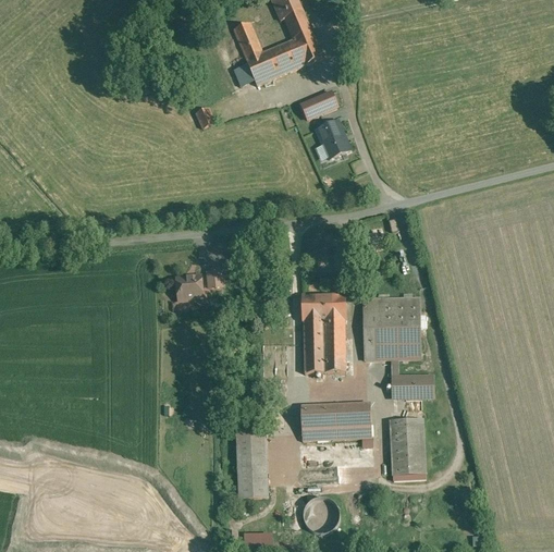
[(272,0),(279,15),(282,13),(292,36),(260,49),(247,20),(232,26),(244,57),(255,83),(320,54),(309,29),(299,5),(296,0),(272,0)]
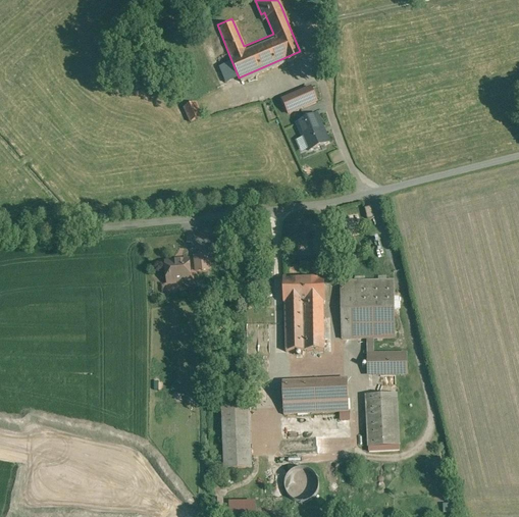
[(310,73),(282,86),(288,100),(316,88),(310,73)]
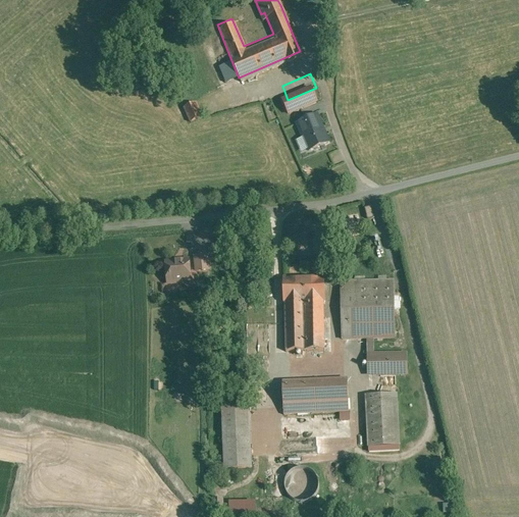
[(199,105),(193,90),(182,95),(188,110),(199,105)]
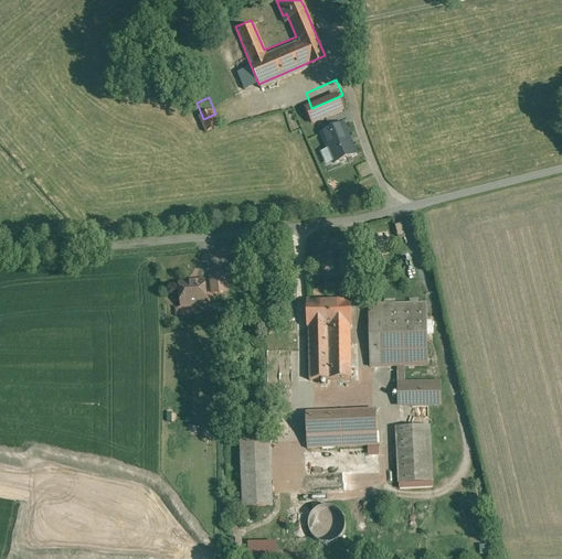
[(347,118),(317,128),(324,146),(318,148),(324,162),(358,151),(347,118)]
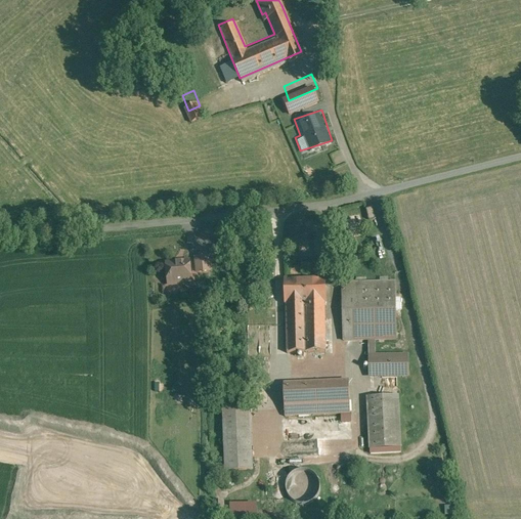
[(374,215),(371,203),(363,205),(366,216),(374,215)]
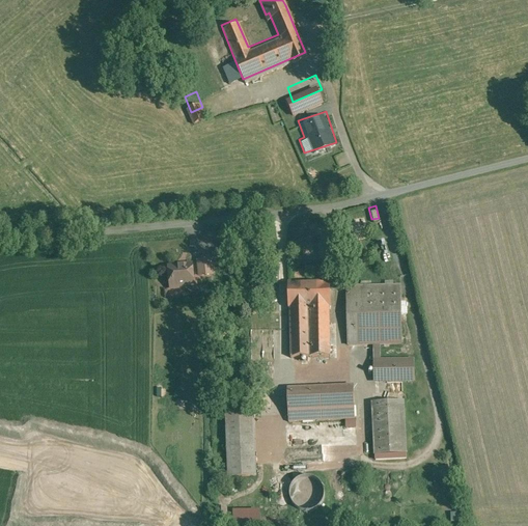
[(384,238),(378,240),(382,257),(388,256),(384,238)]
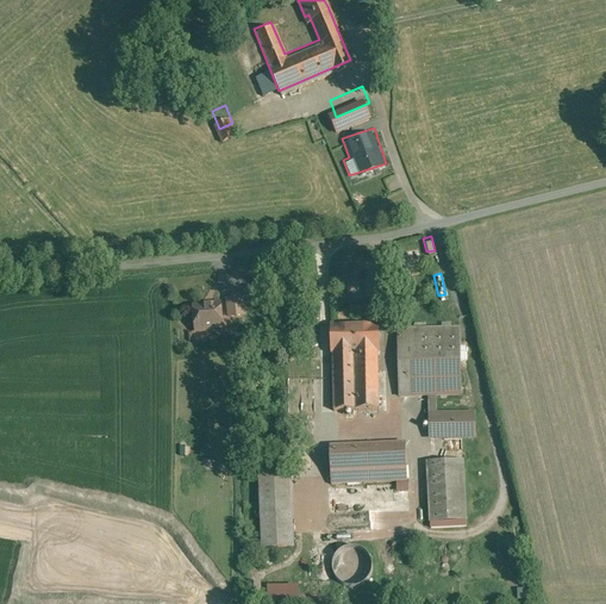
[(239,293),(224,294),(226,311),(241,310),(239,293)]
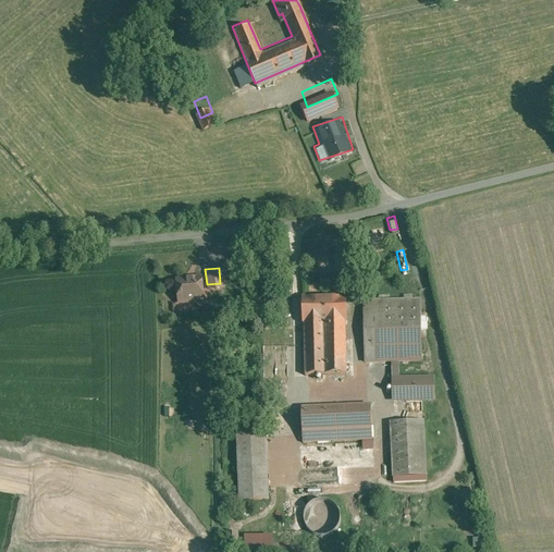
[(183,276),(174,276),(176,297),(179,298),(189,297),(191,295),(200,295),(198,273),(193,274),(192,273),(184,273),(183,276)]
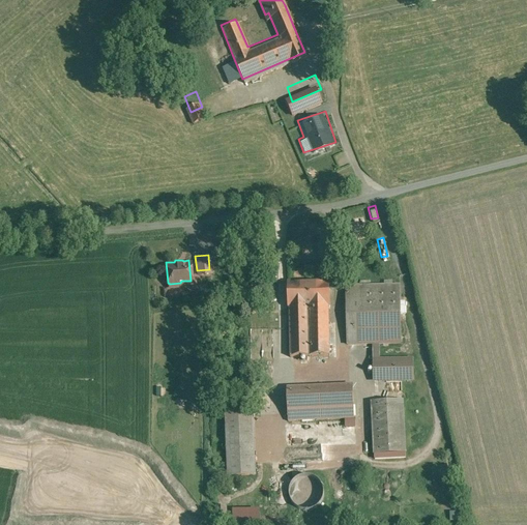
[(326,301),(326,276),(287,278),(288,302),(326,301)]
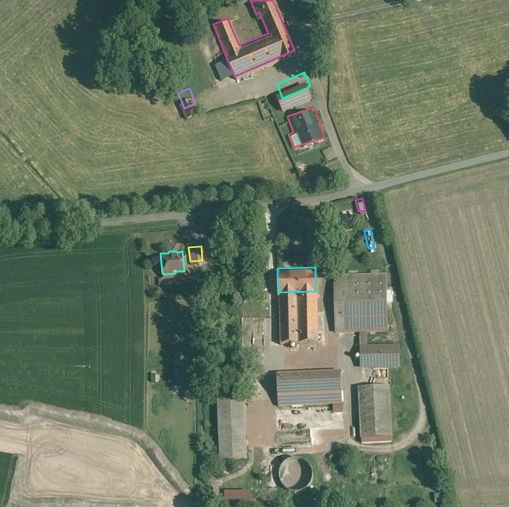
[(384,272),(333,273),(334,327),(385,327),(384,272)]
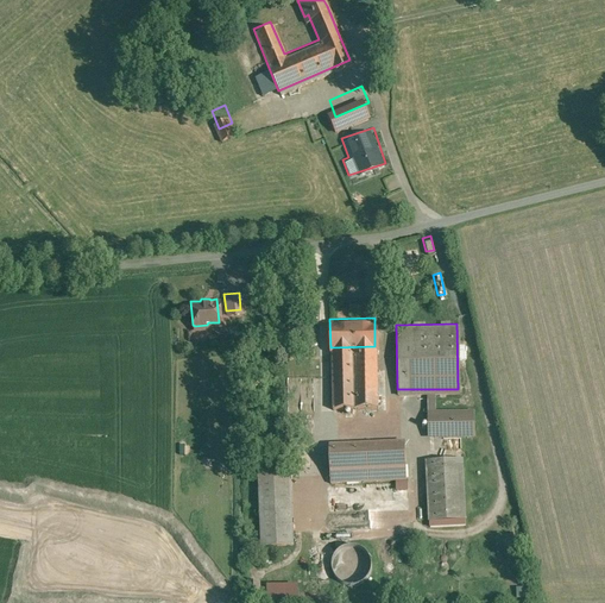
[(375,346),(331,347),(332,404),(376,403),(375,346)]
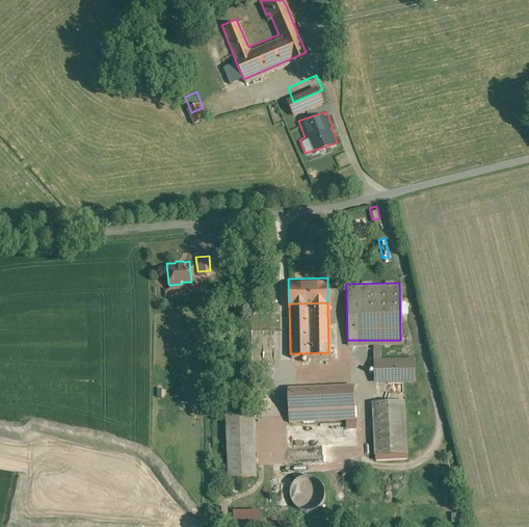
[(412,357),(373,357),(373,377),(412,376),(412,357)]
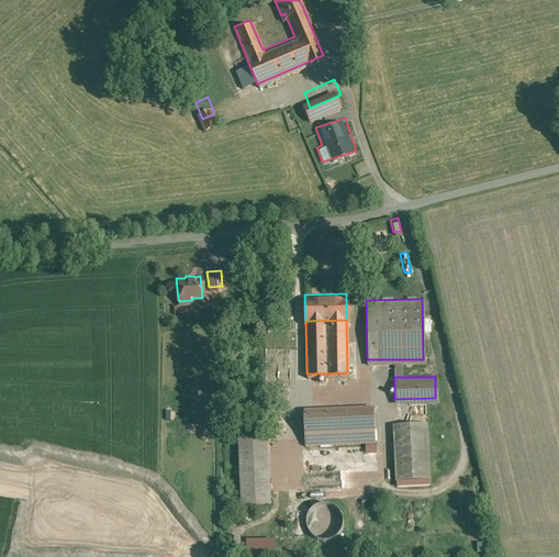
[(372,405),(303,408),(304,442),(373,439),(372,405)]
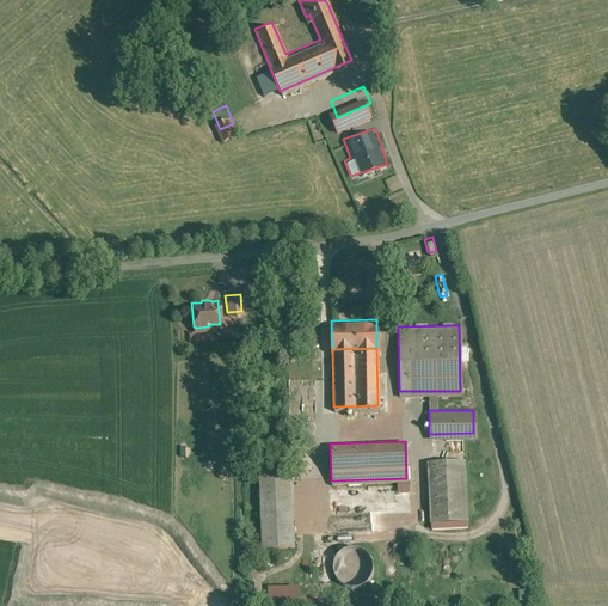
[(464,459),(427,460),(429,520),(466,519),(464,459)]
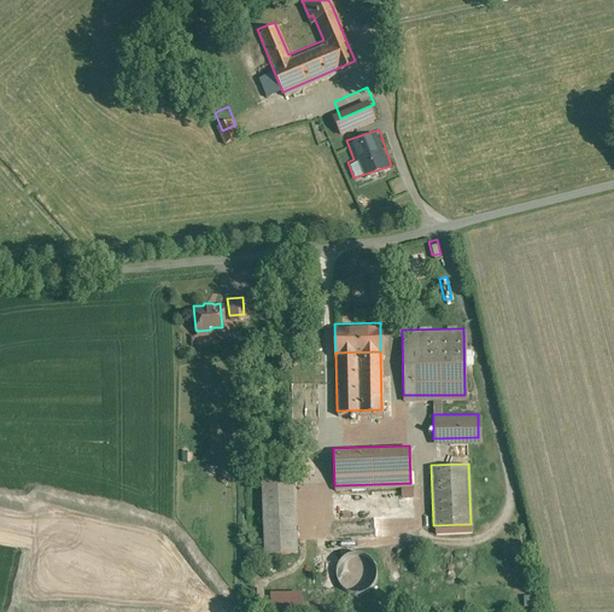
[(291,467),(261,468),(264,548),(294,547),(291,467)]
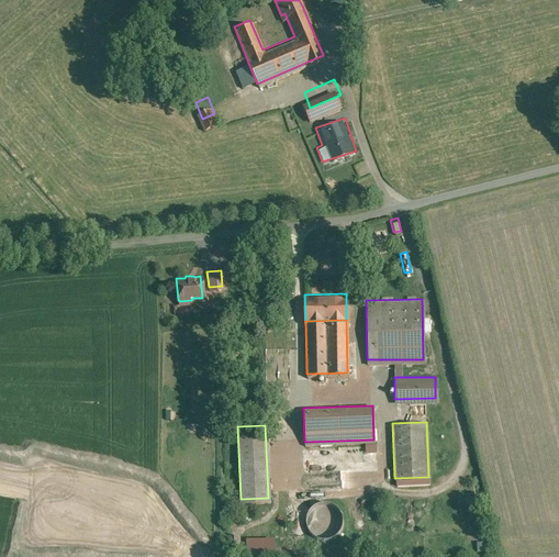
[(328,500),(325,500),(322,500),(319,500),(316,501),(313,502),(311,503),(310,504),(308,505),(306,508),(306,509),(305,510),(304,512),(304,513),(303,515),(303,517),(303,520),(303,522),(303,524),(304,525),(304,527),(306,530),(308,533),(310,534),(312,536),(314,537),(316,538),(320,538),(323,539),(327,538),(330,537),(332,536),(334,535),(335,535),(336,533),(338,532),(339,530),(341,528),(341,526),(342,524),(343,522),(343,519),(342,516),(342,514),(342,512),(341,511),(339,509),(337,507),(336,504),(335,503),(333,502),(331,501),(328,500)]
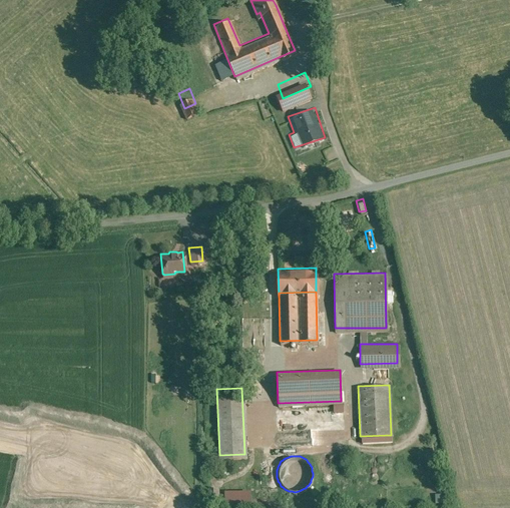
[(216,485),(207,486),(207,502),(216,501),(216,485)]
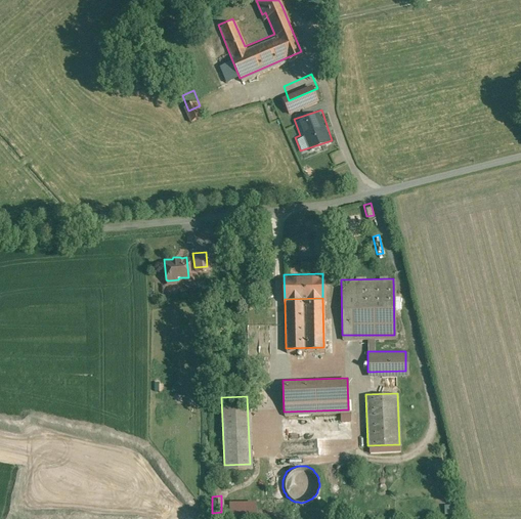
[(258,514),(258,504),(230,504),(231,514),(258,514)]
